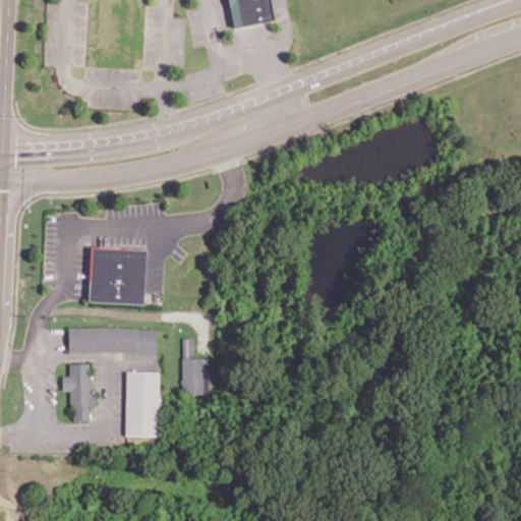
[(226,0),(231,26),(272,19),(268,0),(226,0)]
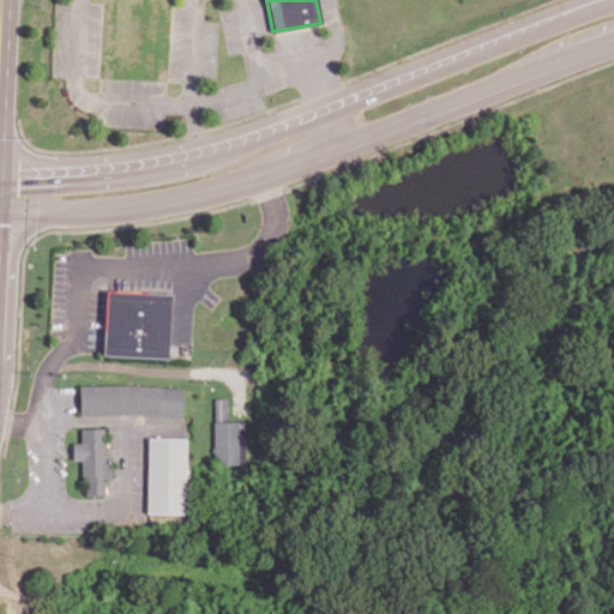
[(104,356),(169,357),(172,293),(107,290),(104,356)]
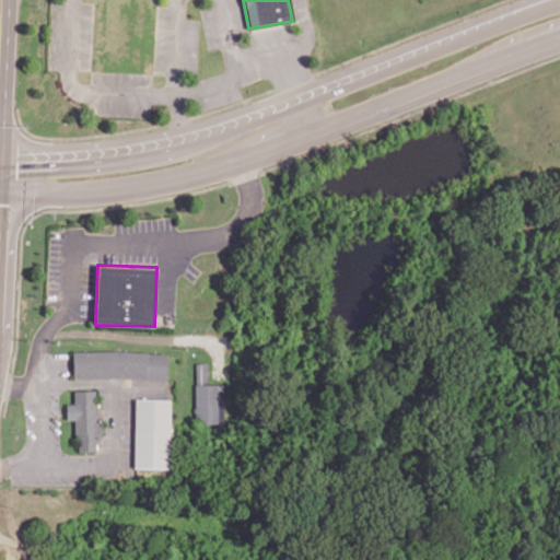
[(73,377),(166,378),(166,351),(73,351),(73,377)]
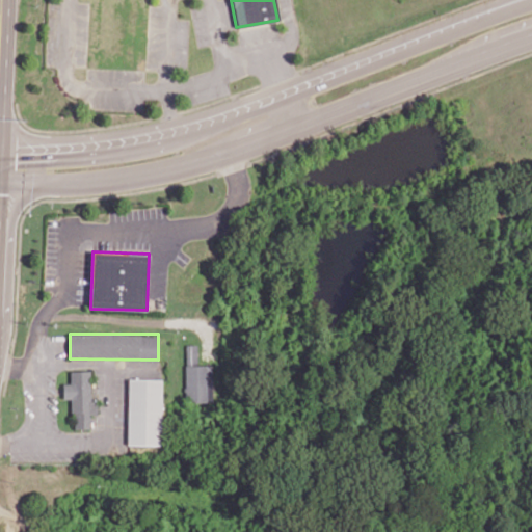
[(212,402),(212,365),(197,365),(197,345),(186,344),(185,402),(212,402)]
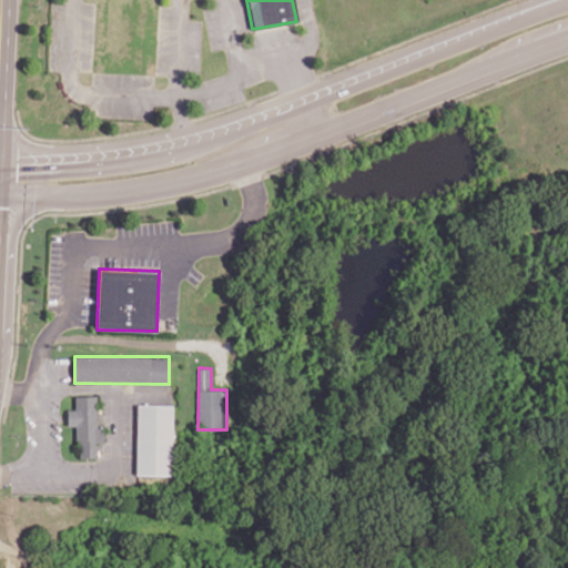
[(97,396),(74,396),(75,409),(67,409),(68,426),(77,425),(78,457),(98,457),(97,442),(104,442),(103,427),(97,427),(97,396)]
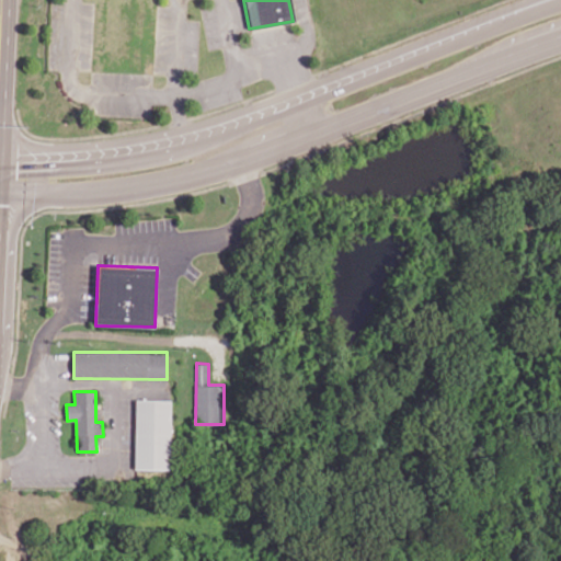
[(134,468),(170,469),(171,400),(135,399),(134,468)]
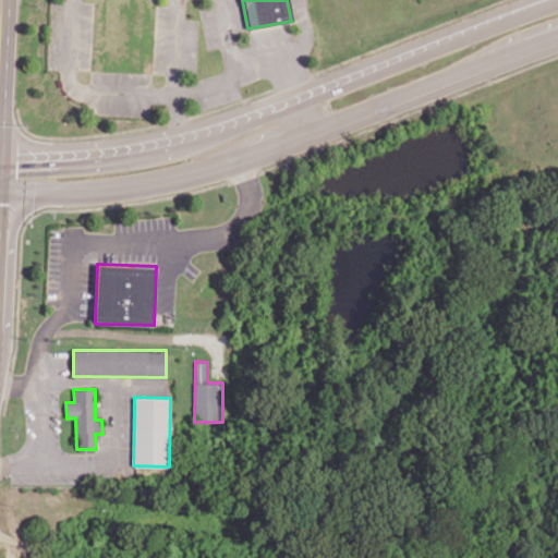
All buildings are outlined.
